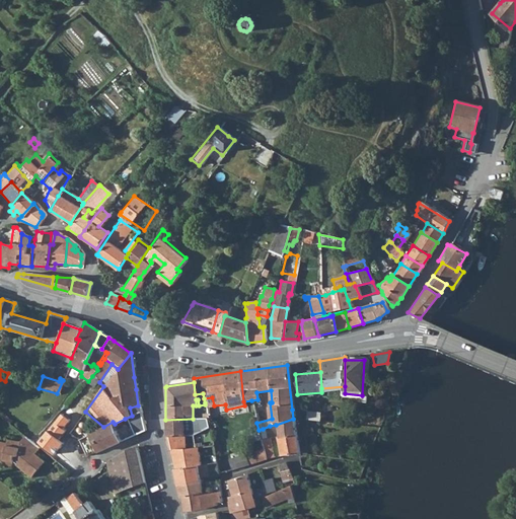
[(345,393),(344,399),(362,401),(362,395),(345,393)]
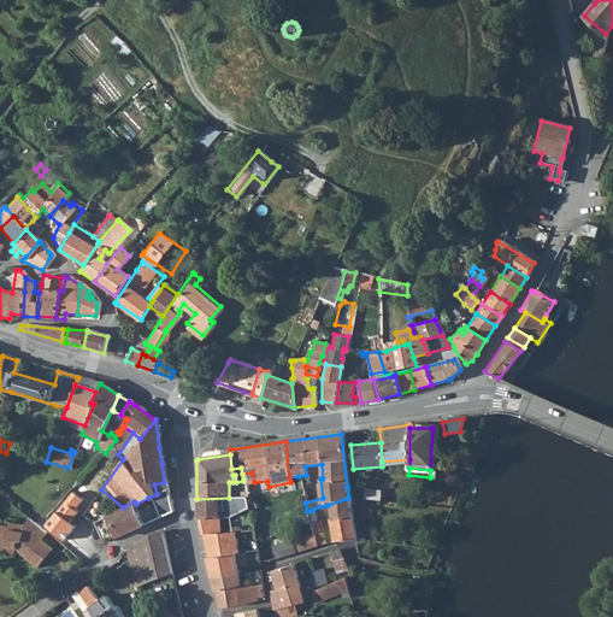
[(164,482),(154,485),(157,494),(166,491),(164,482)]
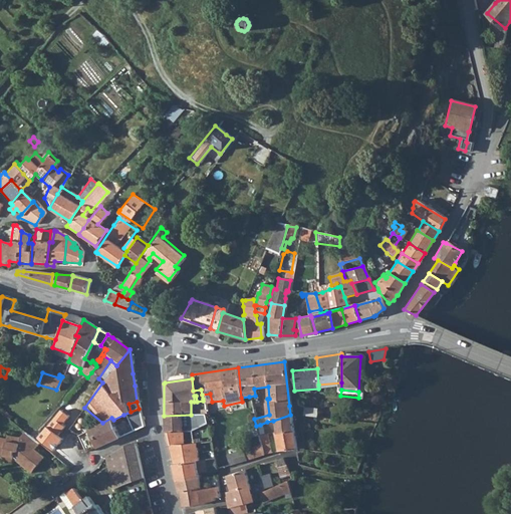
[(63,407),(58,414),(64,419),(69,413),(63,407)]
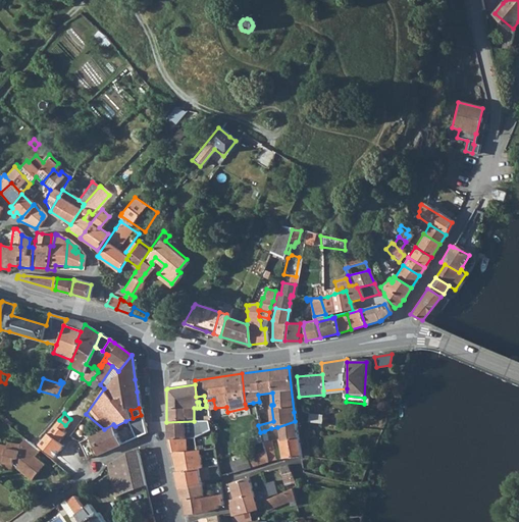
[(307,414),(306,422),(319,423),(320,416),(307,414)]
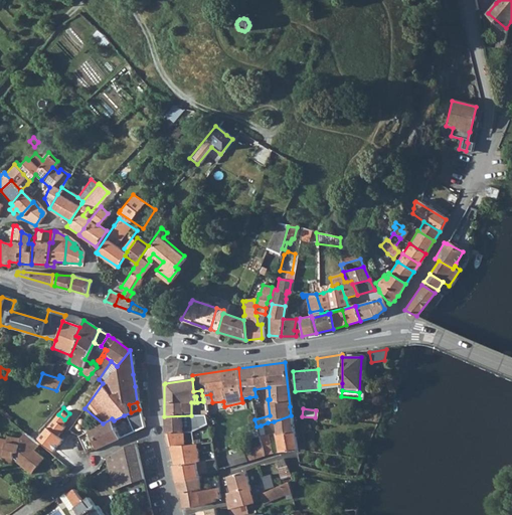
[(131,412),(124,415),(128,424),(132,433),(142,427),(139,409),(131,412)]
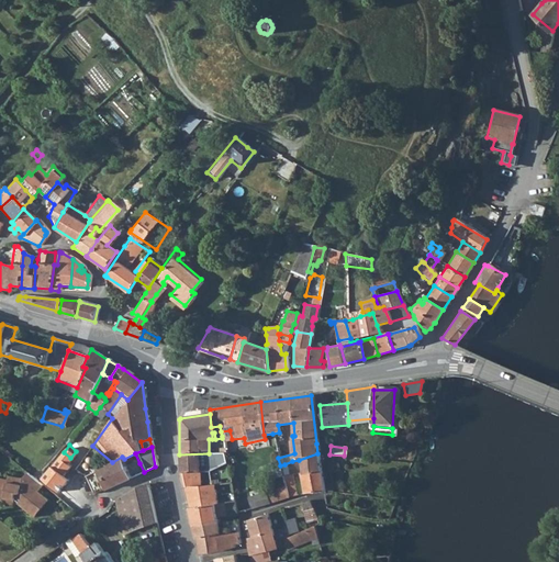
[(64,452),(41,480),(49,486),(66,467),(65,465),(70,458),(64,452)]
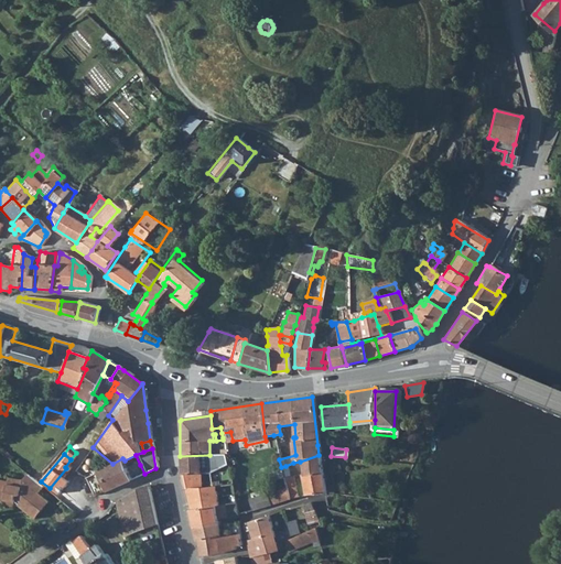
[(209,455),(180,456),(180,475),(200,474),(208,473),(227,465),(225,455),(220,455),(209,455)]
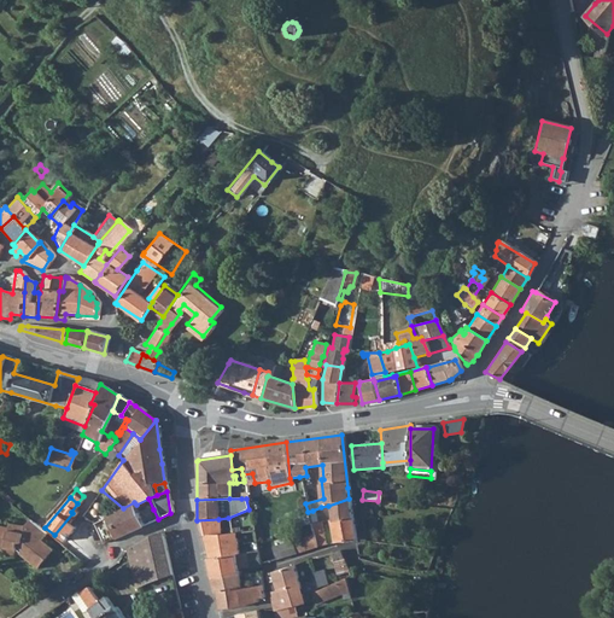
[(349,499),(328,506),(328,512),(329,520),(351,519),(349,499)]
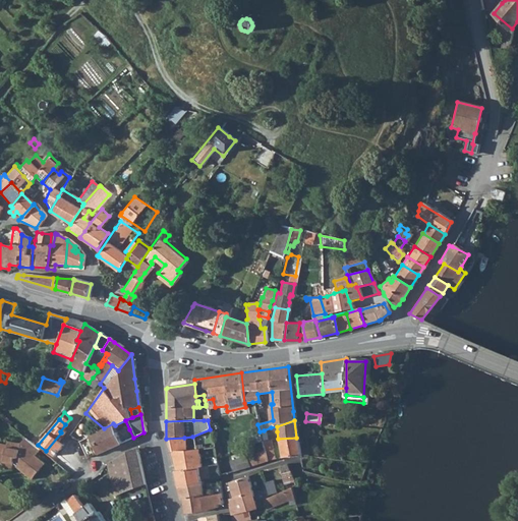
[(105,429),(78,444),(87,460),(119,445),(121,444),(112,426),(105,429)]
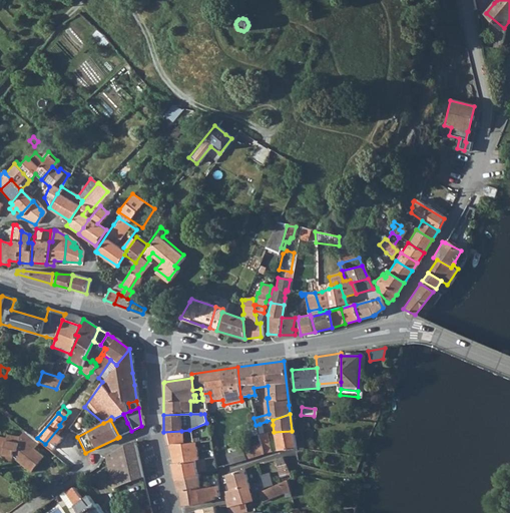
[(181,431),(163,432),(166,445),(191,443),(190,434),(181,435),(181,431)]
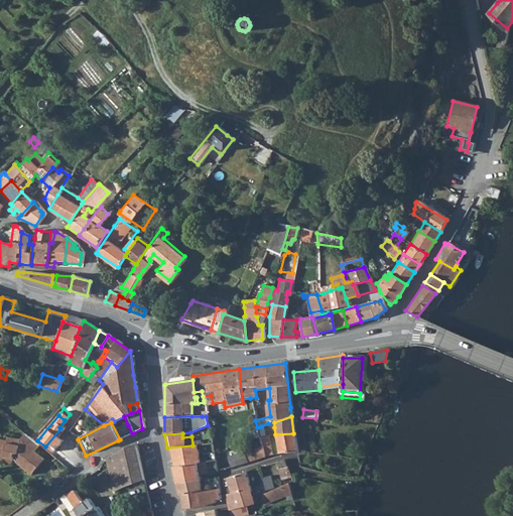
[(275,434),(274,435),(277,454),(295,452),(293,433),(275,434)]
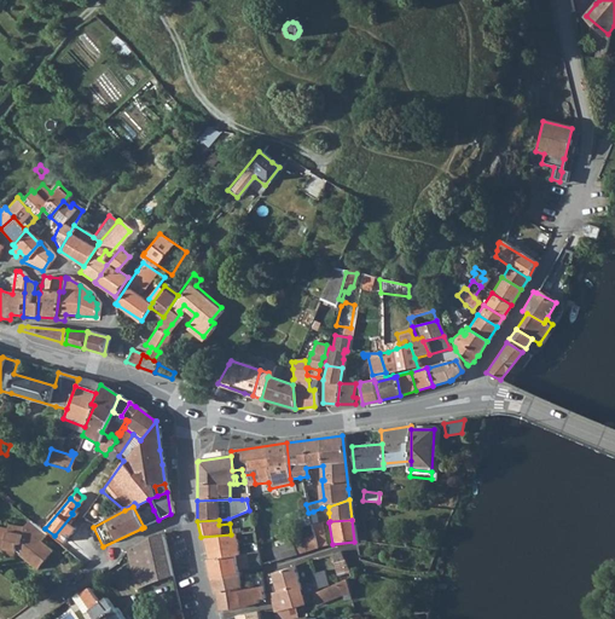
[(41,532),(29,521),(22,528),(6,525),(5,528),(0,527),(0,551),(1,551),(1,554),(6,555),(7,550),(13,551),(18,555),(17,556),(35,572),(52,553),(41,543),(47,536),(41,532)]
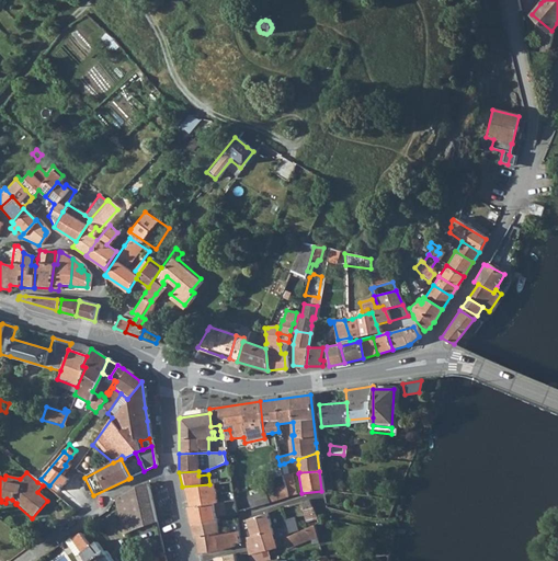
[(289,473),(282,474),(283,481),(286,491),(291,491),(289,485),(291,485),(289,473)]
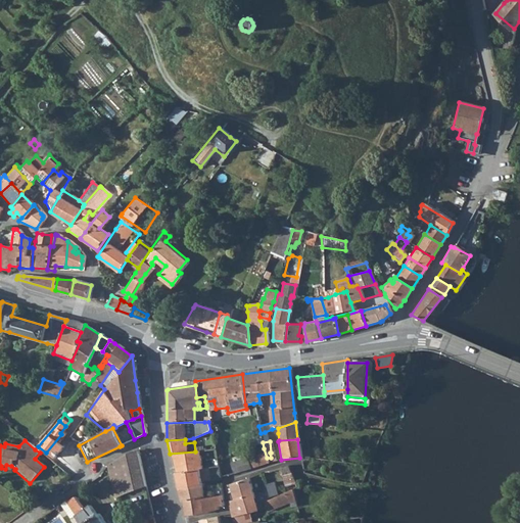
[(230,466),(233,475),(258,467),(268,464),(268,463),(267,458),(264,448),(257,450),(258,456),(230,466)]
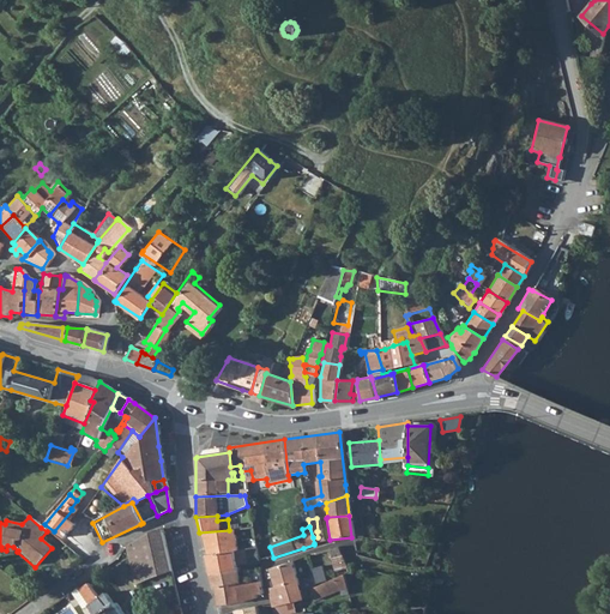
[(229,530),(199,533),(205,555),(235,551),(235,549),(231,529),(229,530)]
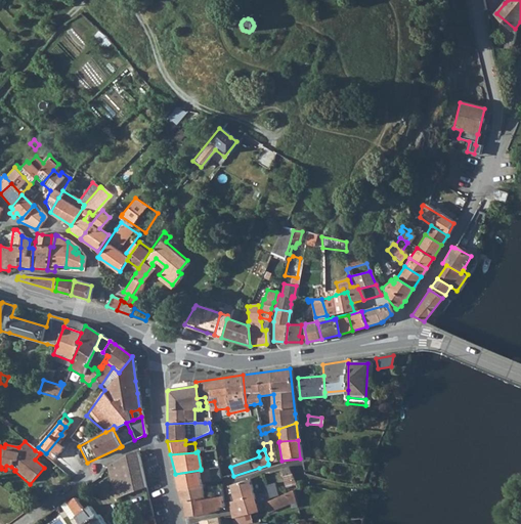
[(118,460),(105,468),(106,472),(114,499),(126,493),(143,487),(140,472),(137,460),(136,452),(131,453),(127,455),(118,460)]
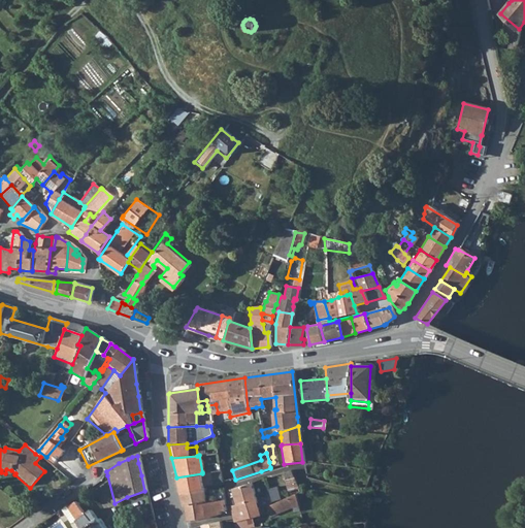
[(219,471),(209,472),(212,485),(221,484),(219,471)]
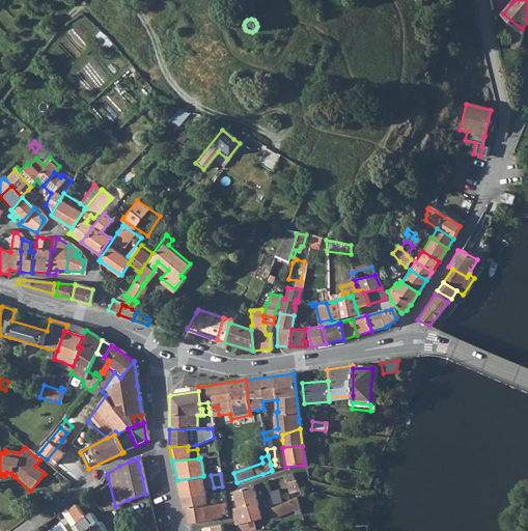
[(290,474),(282,476),(288,493),(298,490),(290,474)]
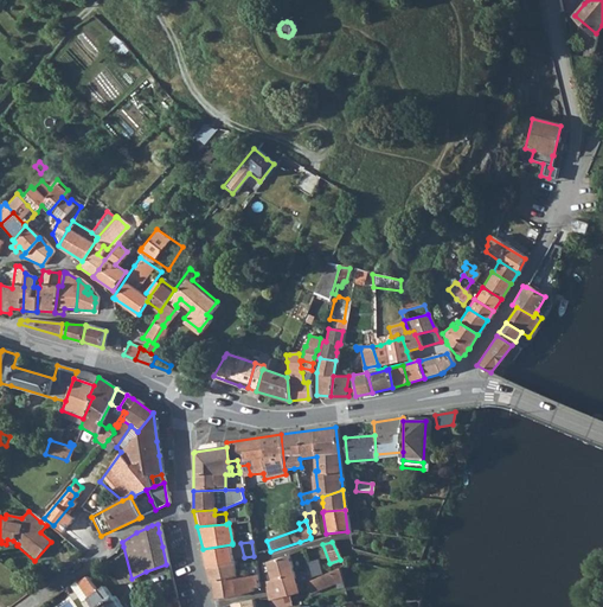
[(232,544),(203,549),(207,566),(233,563),(233,558),(244,557),(241,543),(232,544)]
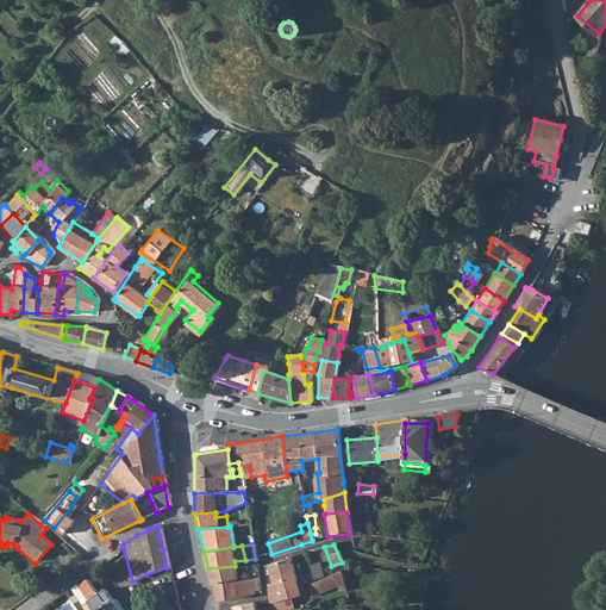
[(263,574),(269,602),(272,601),(297,596),(295,587),(294,582),(288,559),(263,566),(262,566),(262,570),(262,572),(263,574)]
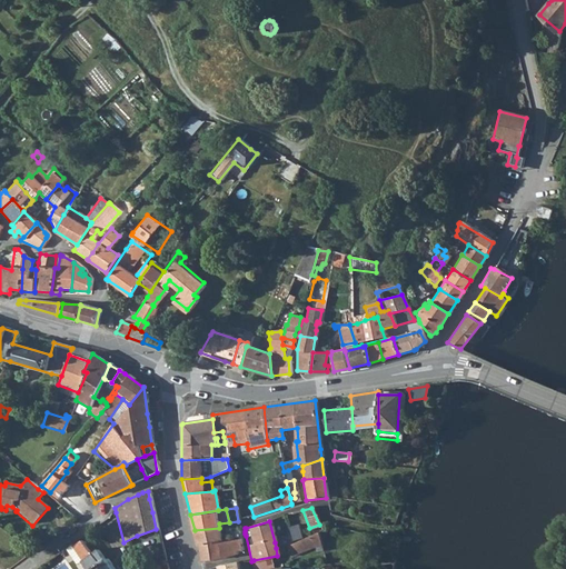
[(309,528),(288,536),(288,538),(290,542),(306,537),(321,530),(319,525),(309,528)]
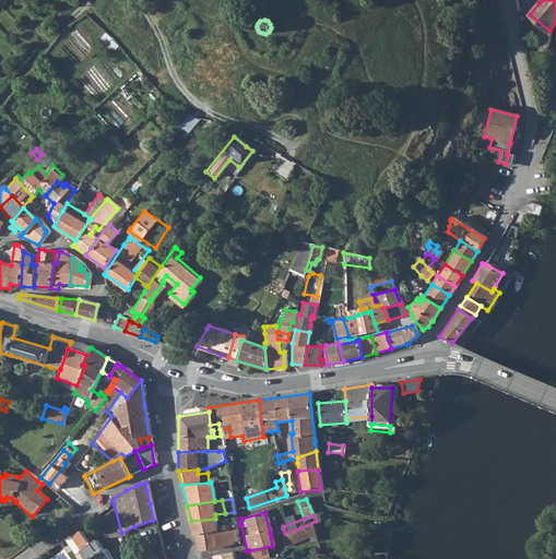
[(215,519),(191,521),(192,525),(194,536),(196,536),(236,530),(235,519),(215,521),(215,519)]
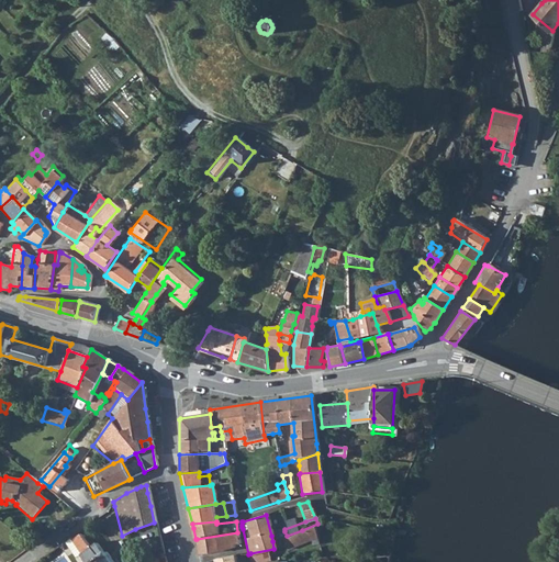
[(287,536),(282,538),(286,548),(305,540),(302,530),(287,536)]
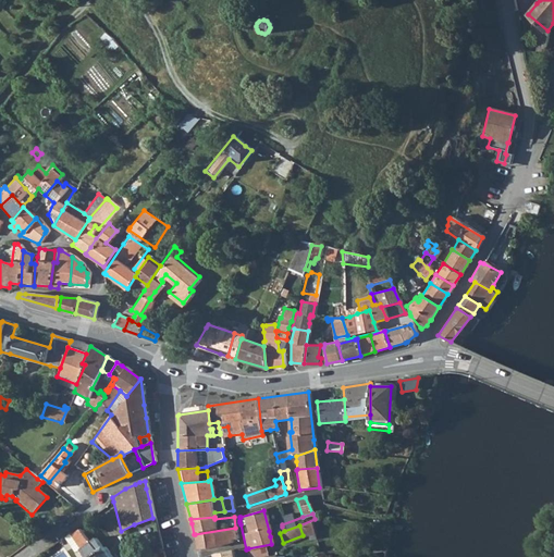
[(279,528),(269,531),(270,536),(280,533),(284,531),(282,527),(279,528)]
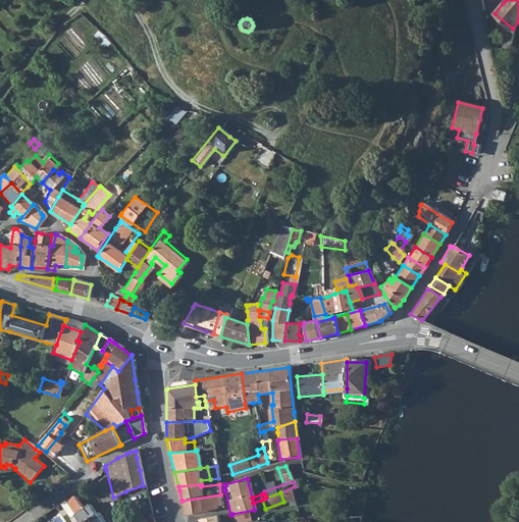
[(220,494),(183,501),(185,516),(203,513),(216,509),(215,506),(221,505),(220,494)]
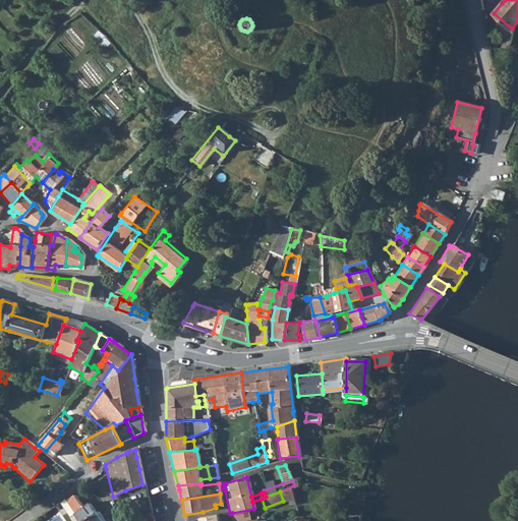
[(82,508),(73,496),(66,500),(75,513),(73,514),(78,520),(103,520),(97,512),(94,513),(88,504),(82,508)]
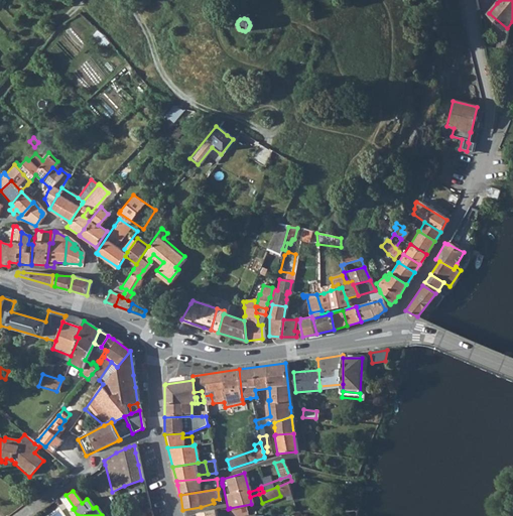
[(253,515),(251,504),(230,508),(231,515),(253,515)]
